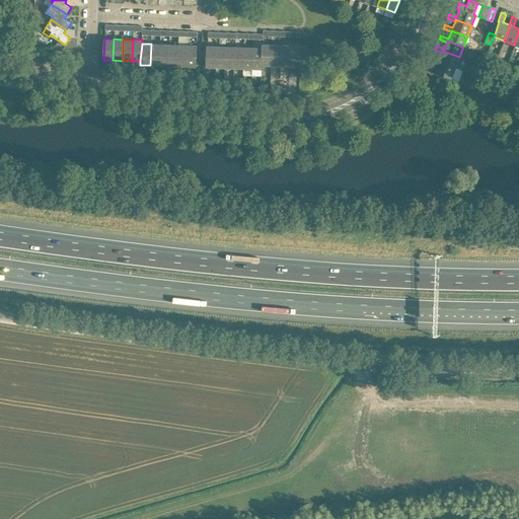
[(159,65),(160,45),(151,44),(150,65),(159,65)]
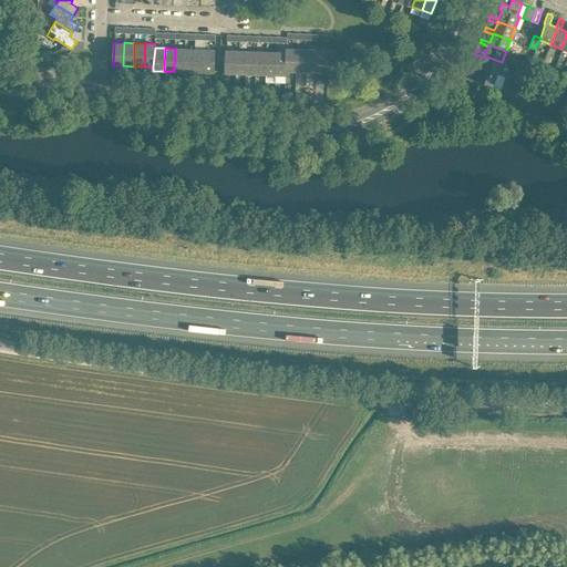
[(286,52),(286,71),(296,72),(297,49),(287,48),(286,52)]
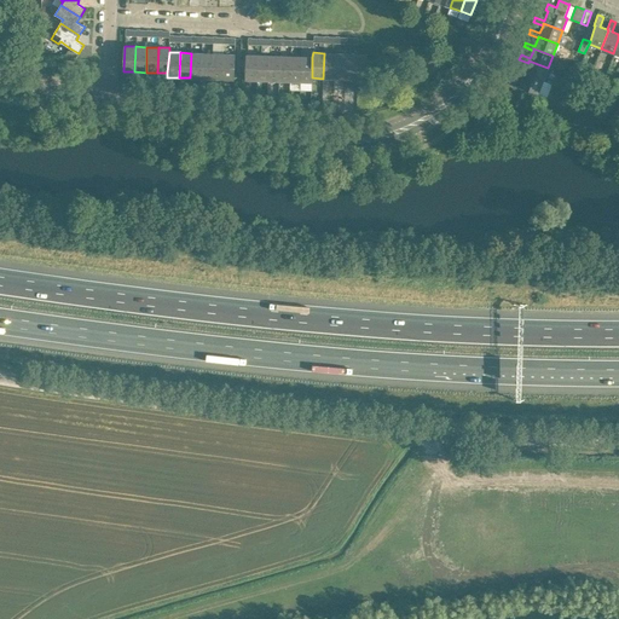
[(201,79),(202,53),(191,53),(190,77),(201,79)]
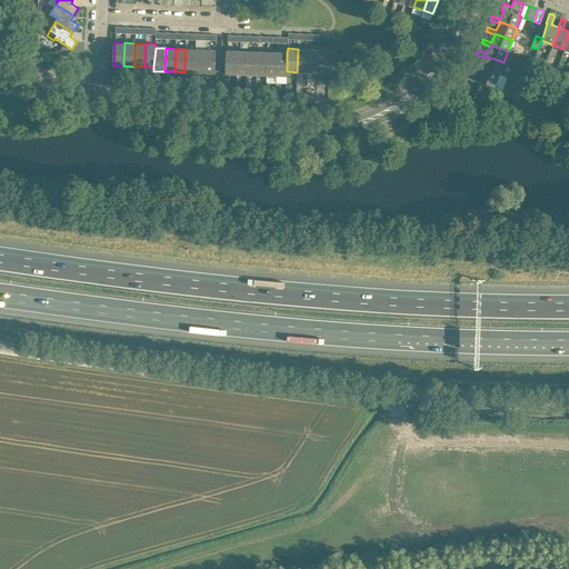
[(195,72),(196,49),(186,49),(185,72),(195,72)]
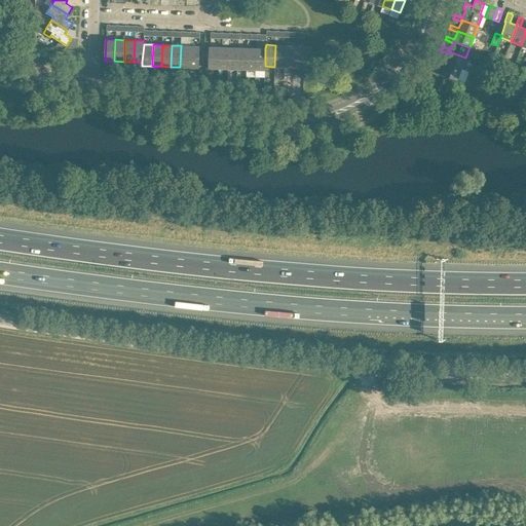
[(189,67),(190,46),(181,45),(180,67),(189,67)]
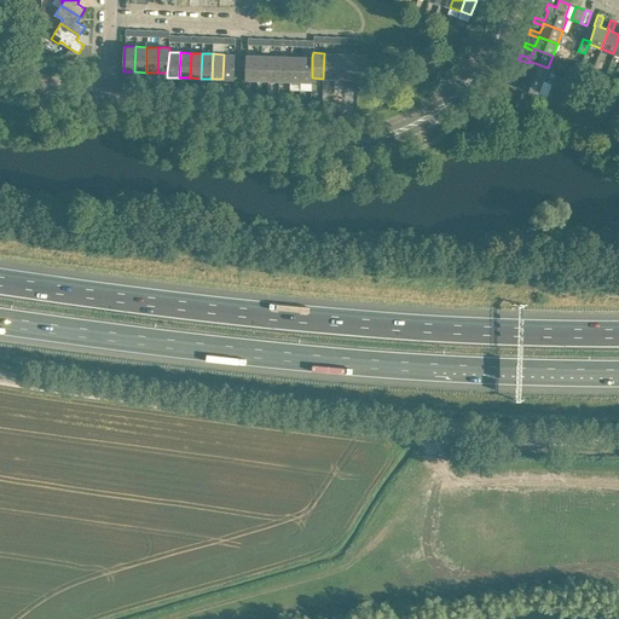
[(335,53),(324,53),(323,79),(334,79),(335,53)]
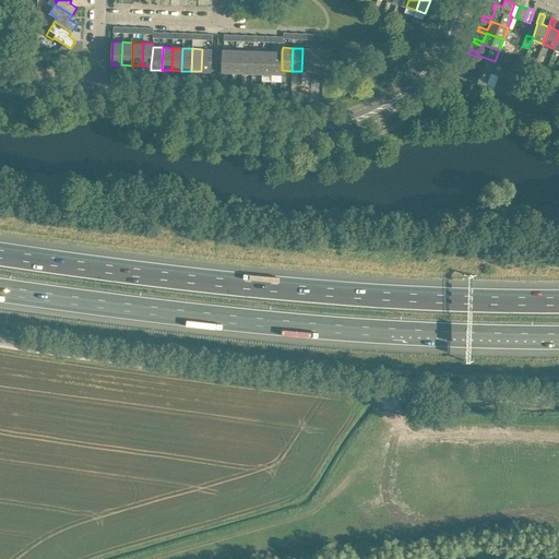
[(302,48),(301,71),(312,71),(312,48),(302,48)]
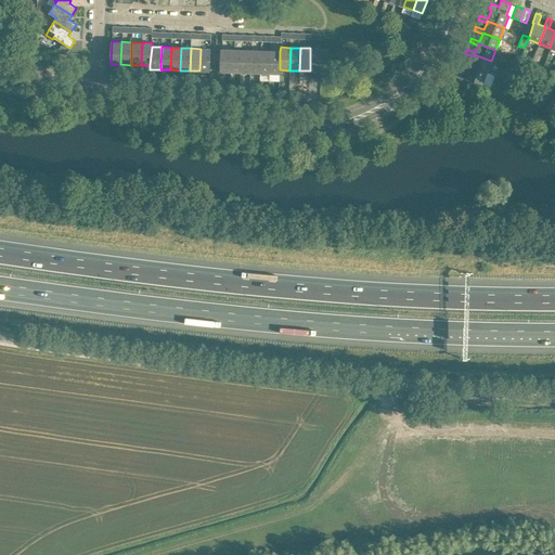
[(320,49),(310,48),(310,71),(320,72),(320,65),(320,49)]
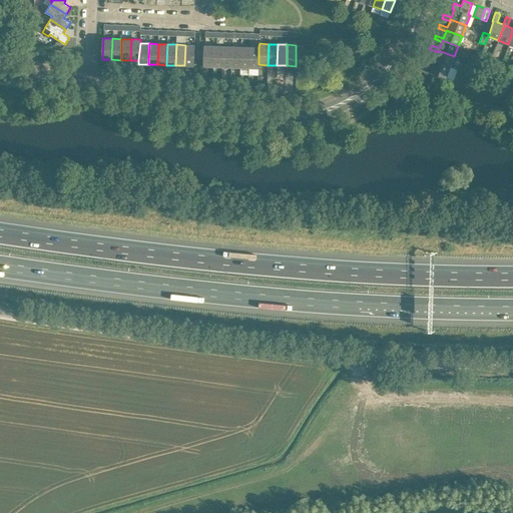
[(194,45),(185,45),(184,65),(193,66),(194,45)]
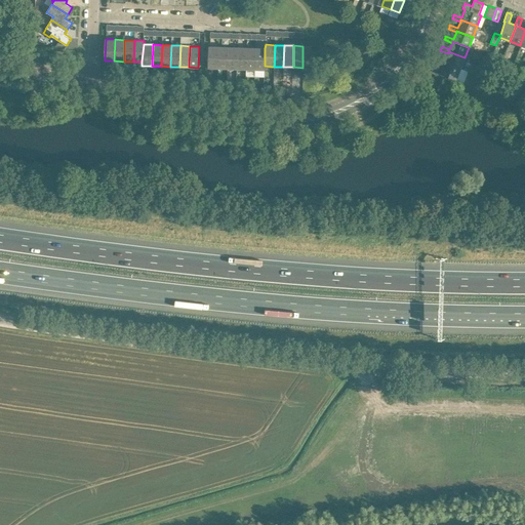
[(217,68),(218,47),(210,46),(209,46),(208,68),(217,68)]
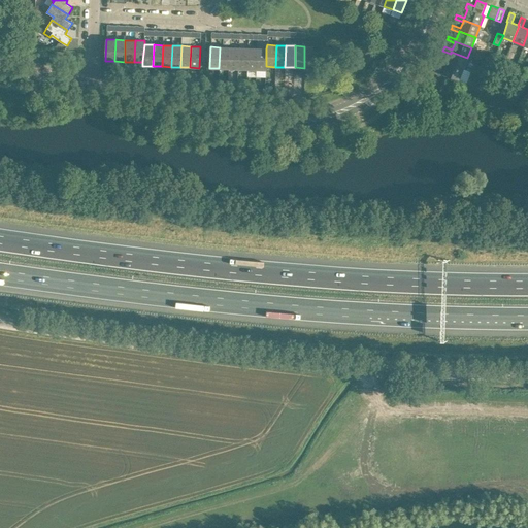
[(312,46),(304,46),(304,62),(311,62),(312,62),(312,46)]
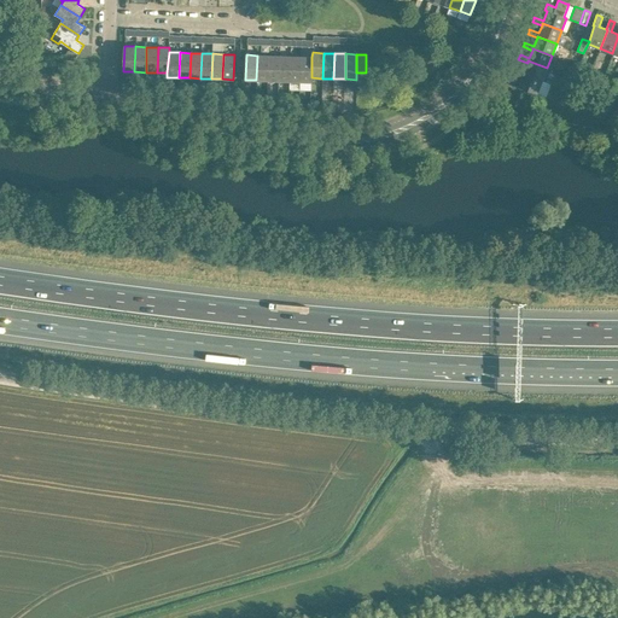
[(268,56),(257,56),(256,80),(267,81),(268,56)]
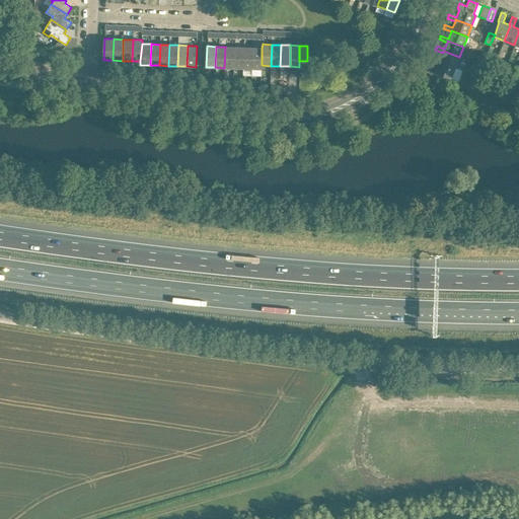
[(233,68),(234,47),(225,47),(224,68),(233,68)]
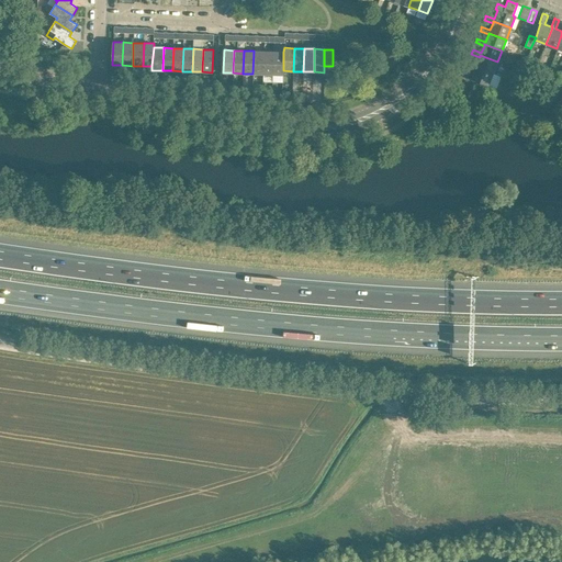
[(263,51),(254,51),(253,74),(263,74),(263,51)]
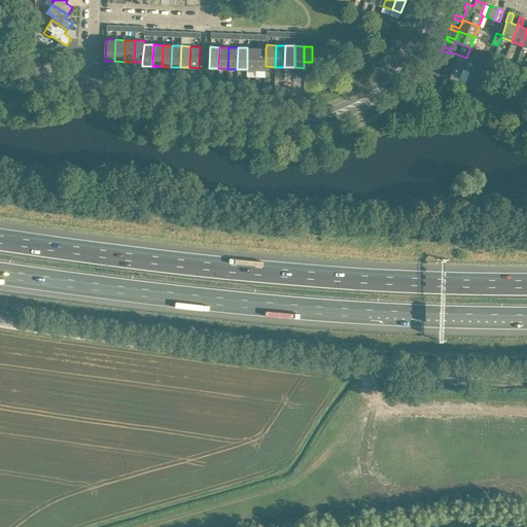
[(247,47),(247,69),(256,70),(256,48),(247,47)]
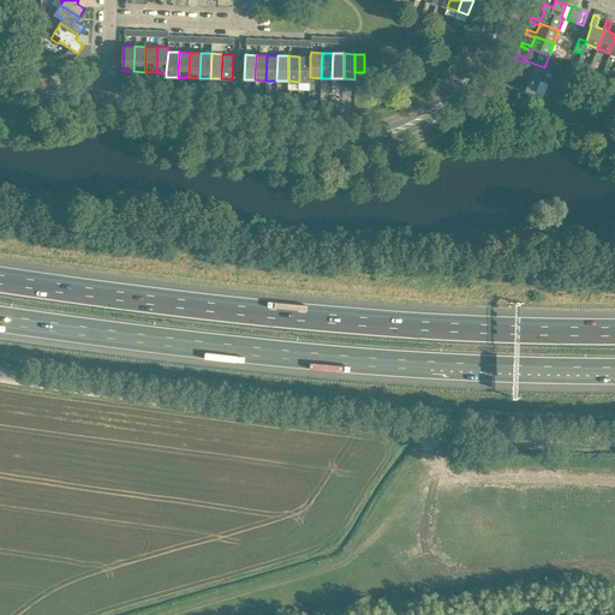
[(310,82),(310,77),(310,57),(299,57),(299,82),(310,82)]
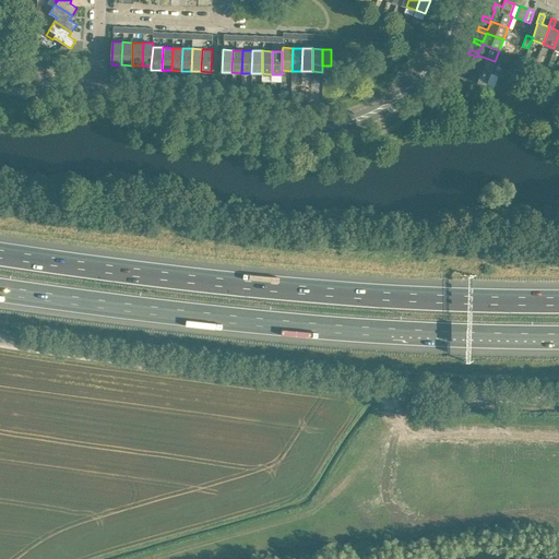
[(465,63),(464,64),(473,68),(473,67),(490,73),(495,61),(477,55),(477,57),(474,63),(466,60),(465,63)]
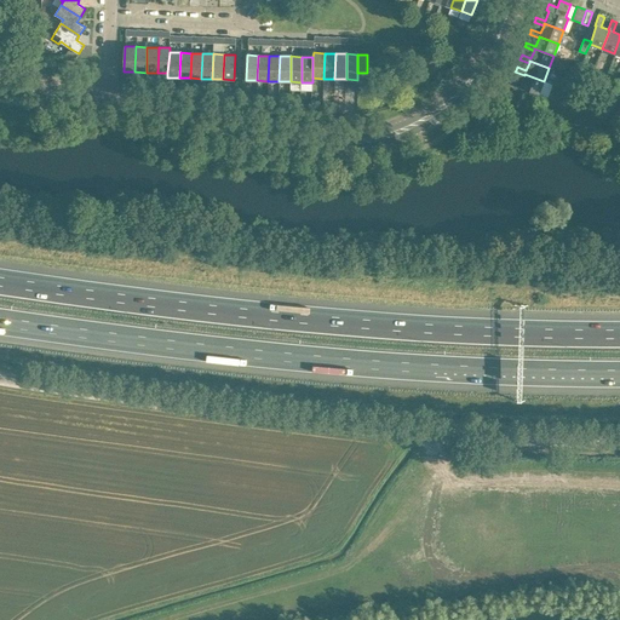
[(512,79),(510,84),(521,87),(521,86),(539,93),(544,81),(524,74),(524,75),(522,82),(512,79)]
